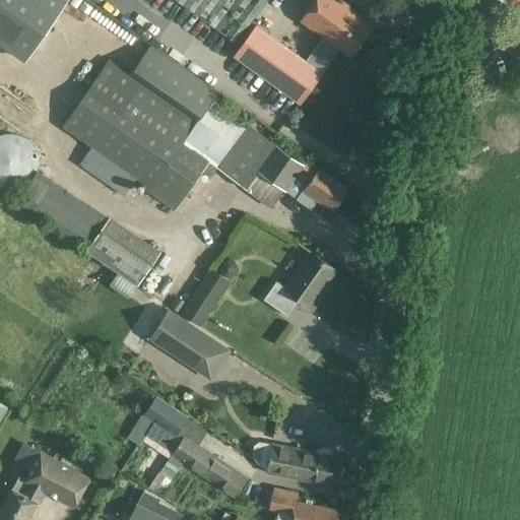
[(0,0),(0,42),(27,62),(69,0),(0,0)]
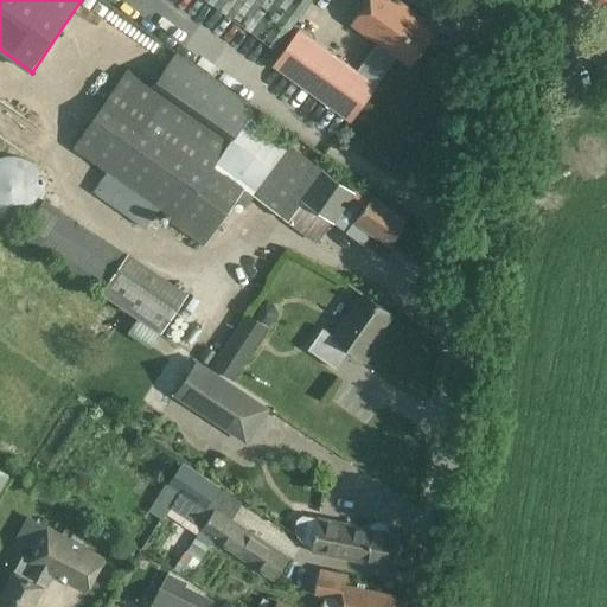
[(311,0),(205,0),(275,50),(311,0)]
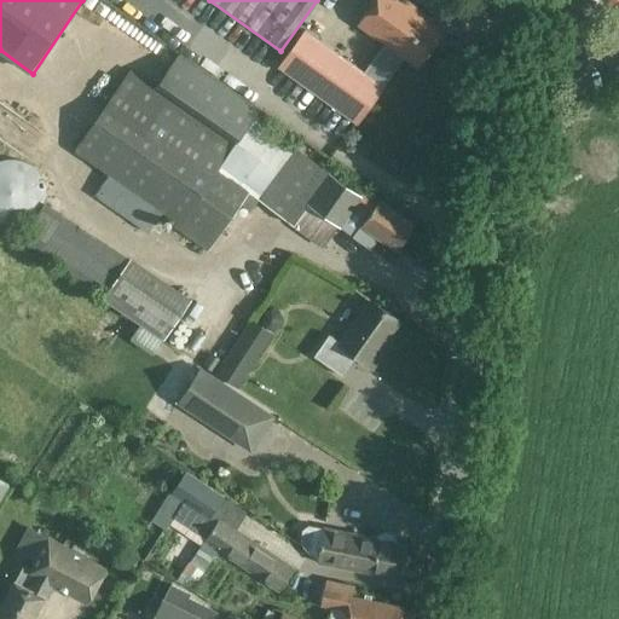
[(406,0),(374,0),(358,23),(417,67),(445,28),(406,0)]
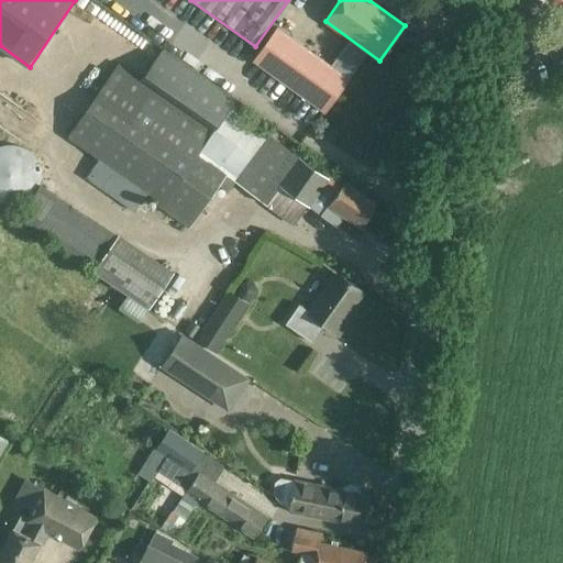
[(350,77),(277,25),(252,61),(324,112),(350,77)]
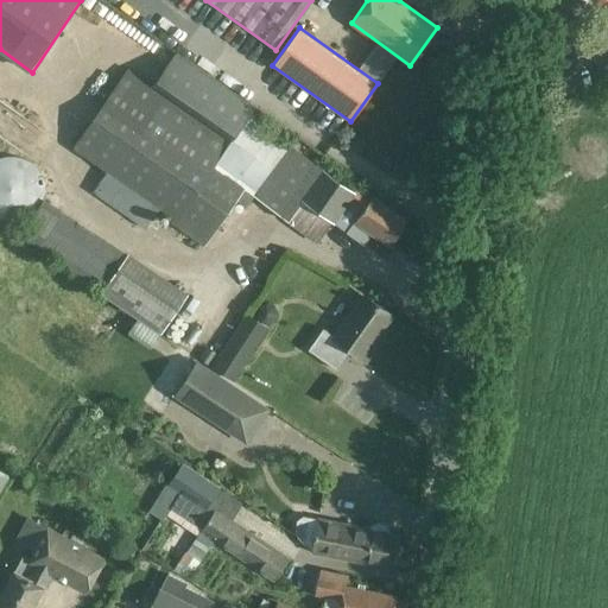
[(358,185),(354,190),(323,168),(289,143),(289,144),(265,126),(264,127),(249,115),(255,108),(176,52),(153,84),(127,67),(71,147),(106,172),(93,191),(145,228),(159,208),(172,217),(170,222),(204,246),(236,200),(246,207),(253,196),(316,244),(331,221),(334,222),(348,203),(361,211),(354,221),(390,245),(407,219),(373,194),(372,195),(358,185)]
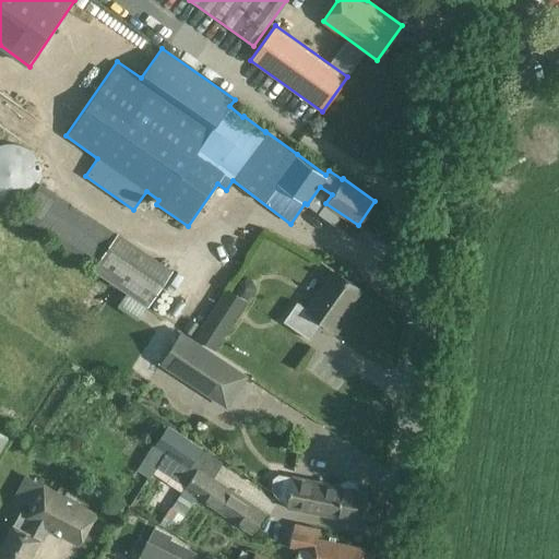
[(6,202),(11,203),(15,202),(21,201),(25,199),(30,195),(33,192),(36,188),(38,183),(39,178),(40,173),(39,168),(38,163),(36,158),(33,154),(30,151),(25,147),(21,145),(15,144),(11,143),(6,144),(0,145),(0,144),(0,200),(0,201),(6,202)]
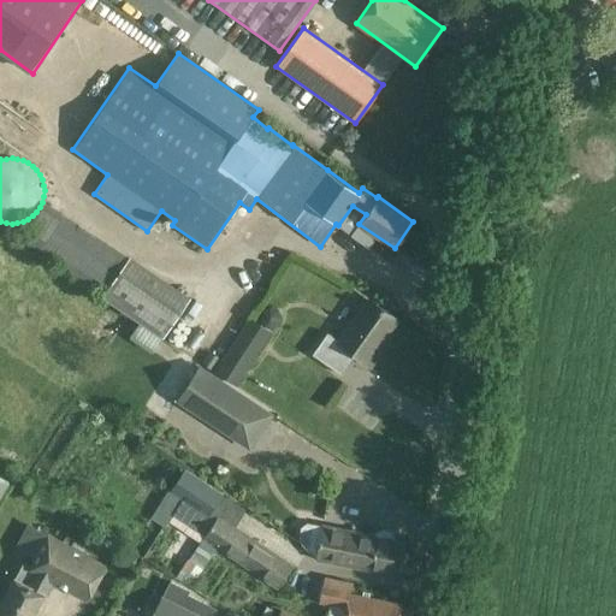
[(101,297),(163,338),(190,296),(130,255),(129,256),(45,201),(22,236),(104,292),(101,297)]
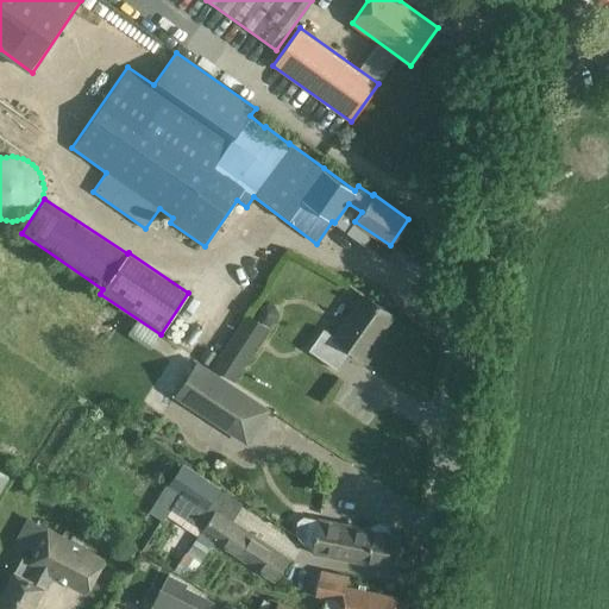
[(337,370),(351,350),(363,358),(393,315),(364,295),(334,337),(324,328),(308,350),(337,370)]
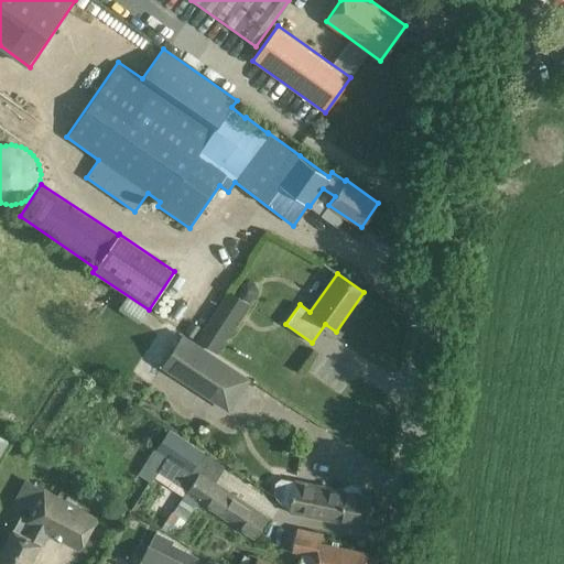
[(217,306),(196,339),(217,354),(239,321),(217,306)]
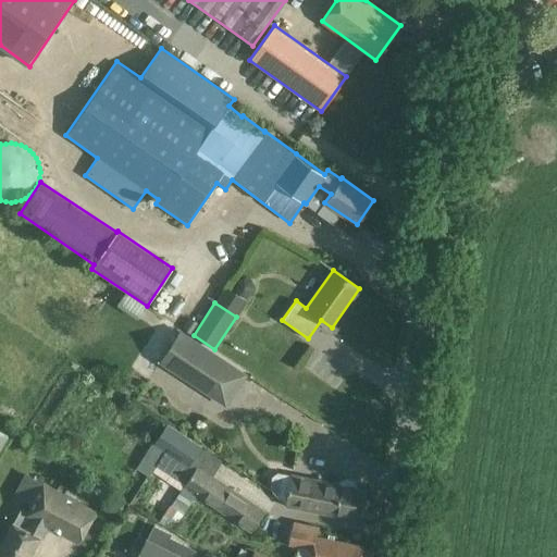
[(199,323),(189,317),(181,329),(190,335),(199,323)]
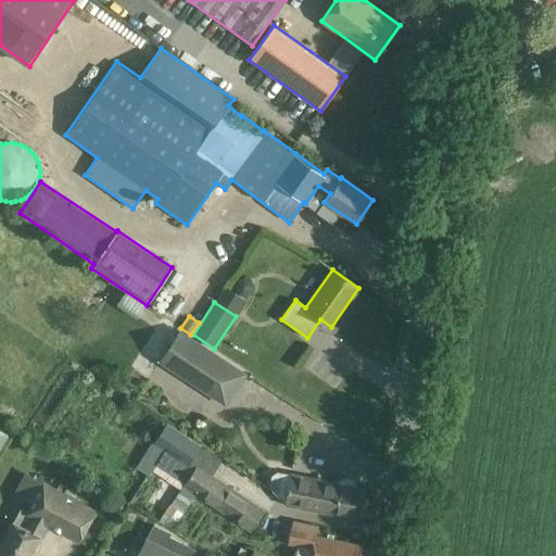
[(180,329),(159,362),(226,406),(248,374),(180,329)]
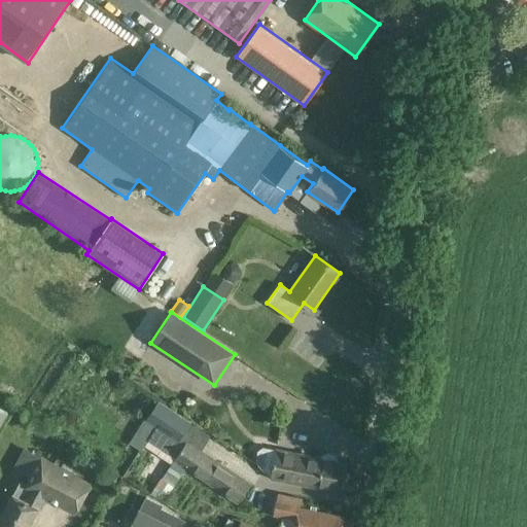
[(186,441),(174,460),(173,459),(161,478),(135,461),(157,427),(178,442),(190,422),(157,399),(145,420),(143,419),(112,468),(163,502),(185,467),(238,502),(251,483),(186,441)]
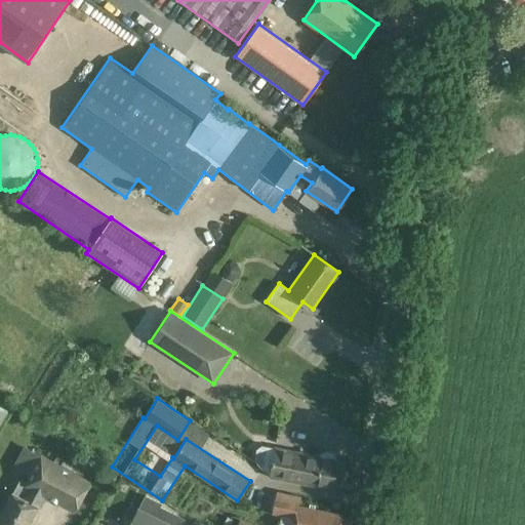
[(274,448),(260,445),(257,465),(269,476),(337,490),(342,460),(337,459),(335,455),(333,453),(331,452),(326,451),(321,452),(319,454),(318,455),(275,447),(274,448)]
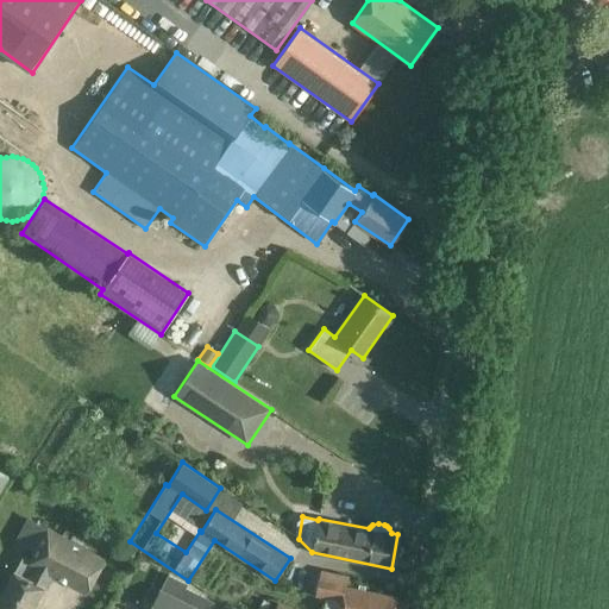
[(105,557),(46,525),(27,559),(22,556),(0,596),(0,608),(31,608),(50,576),(86,595),(105,557)]
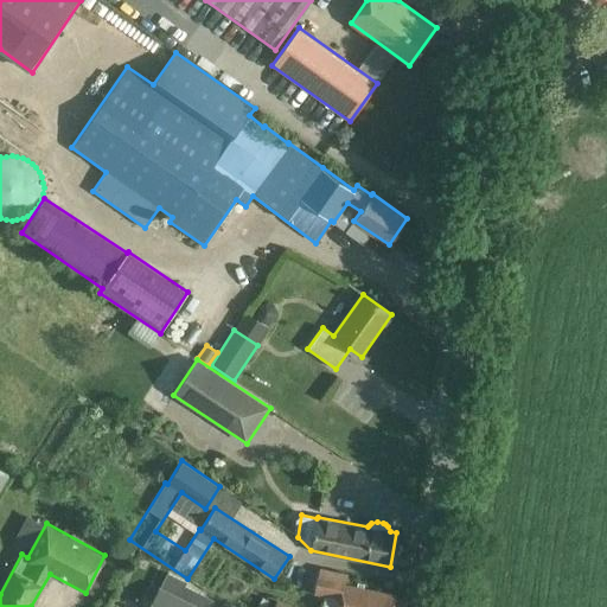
[(313,593),(340,599),(338,606),(393,606),(395,595),(345,585),(347,574),(320,567),(313,593)]
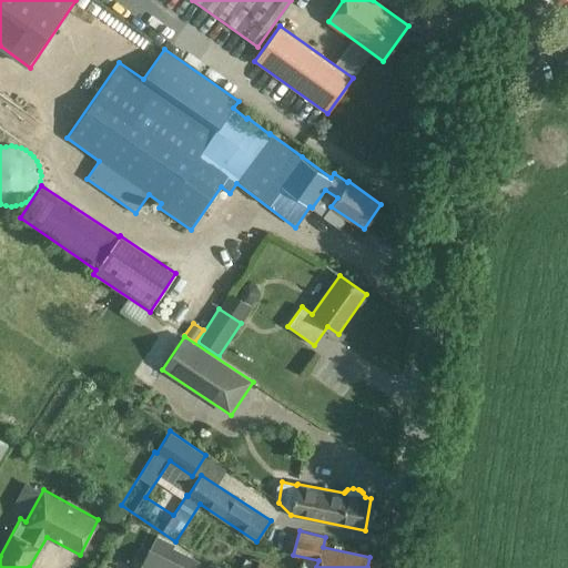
[(186,567),(149,549),(139,567),(186,567)]
